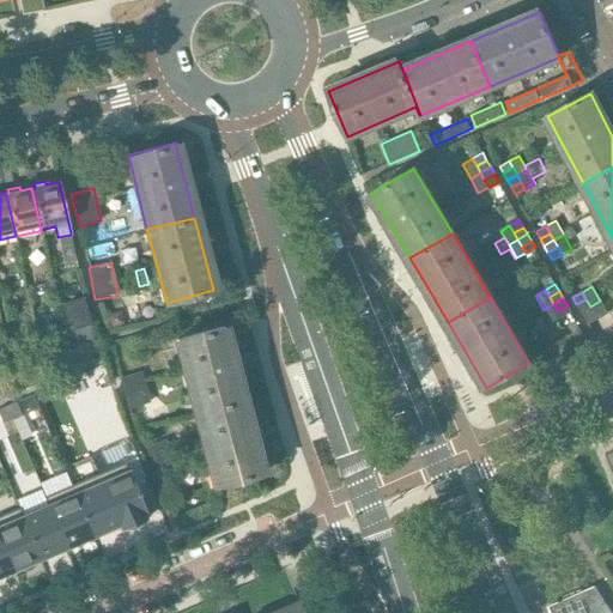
[(82,299),(64,304),(71,329),(89,325),(82,299)]
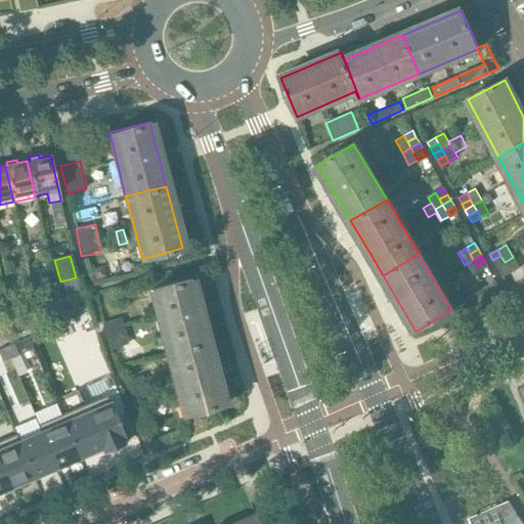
[(500,256),(492,260),(495,266),(505,262),(500,256)]
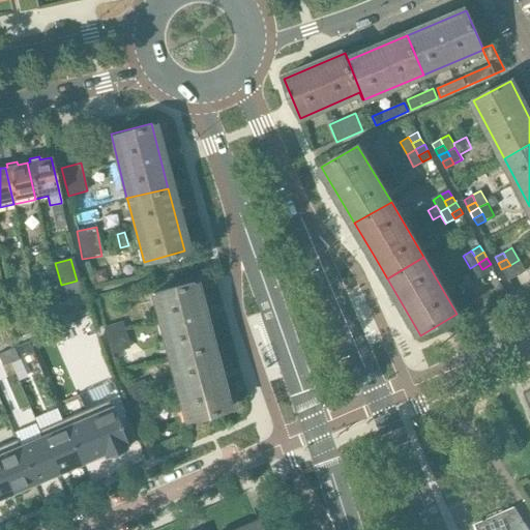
[(517,276),(525,272),(519,260),(510,265),(513,270),(517,276)]
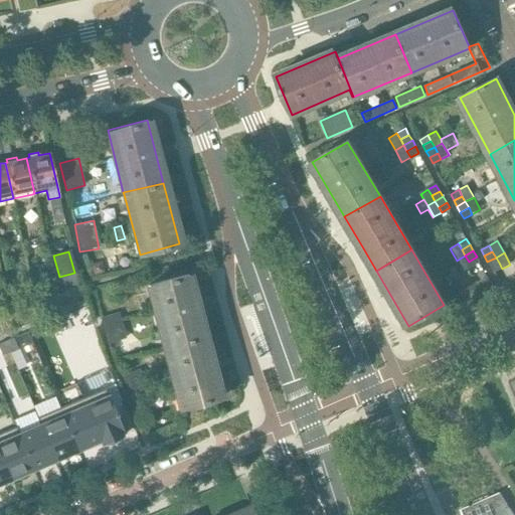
[(464,272),(472,268),(469,262),(465,255),(457,261),(464,272)]
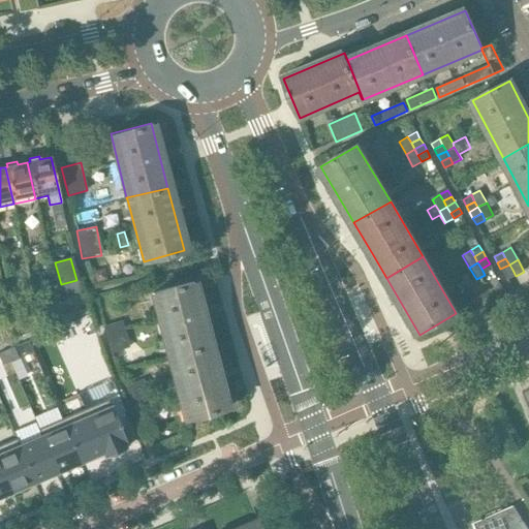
[(490,263),(481,269),(485,275),(493,270),(490,263)]
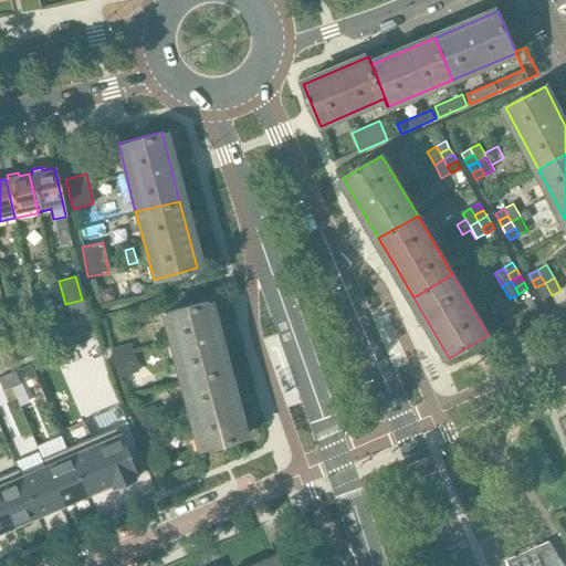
[(540,294),(548,289),(545,283),(535,287),(540,294)]
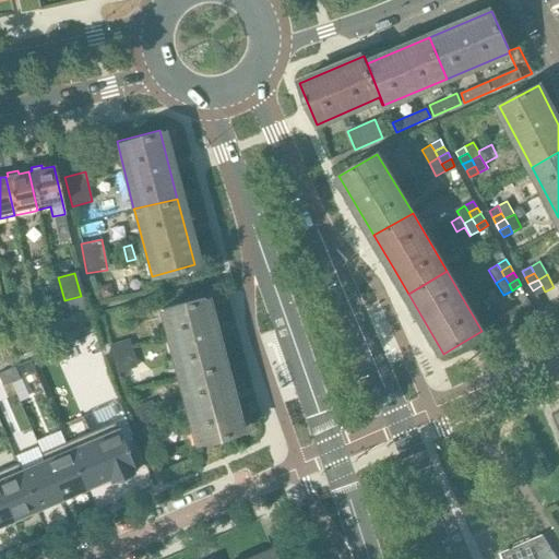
[(96,287),(100,300),(113,296),(108,284),(96,287)]
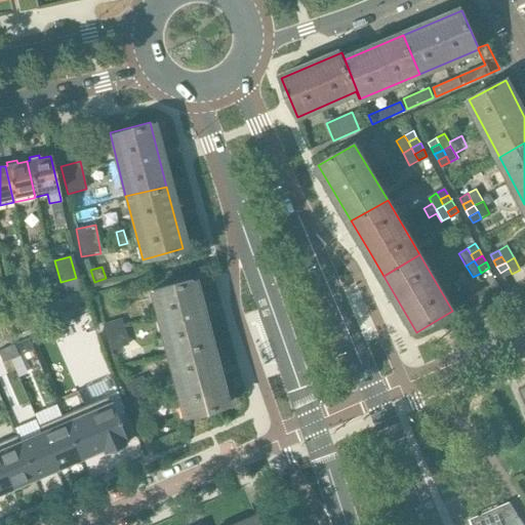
[(509,268),(500,273),(503,279),(512,274),(509,268)]
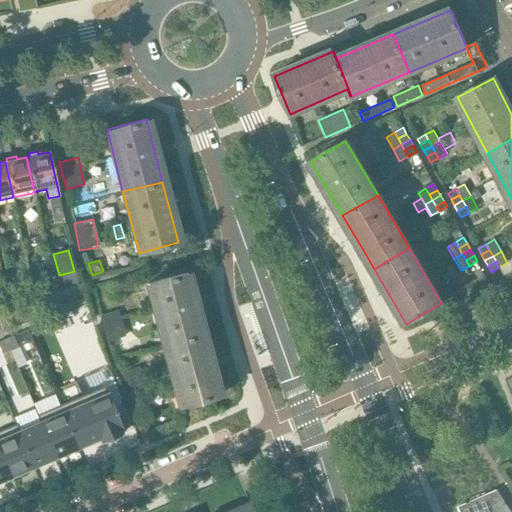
[(74,271),(59,275),(63,286),(78,282),(74,271)]
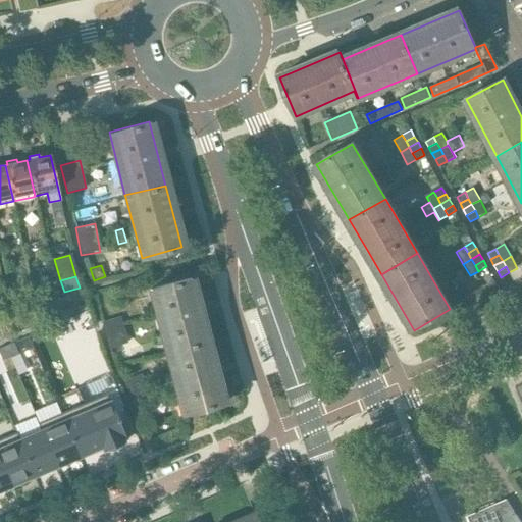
[(166,351),(206,341),(190,277),(150,289),(166,351)]
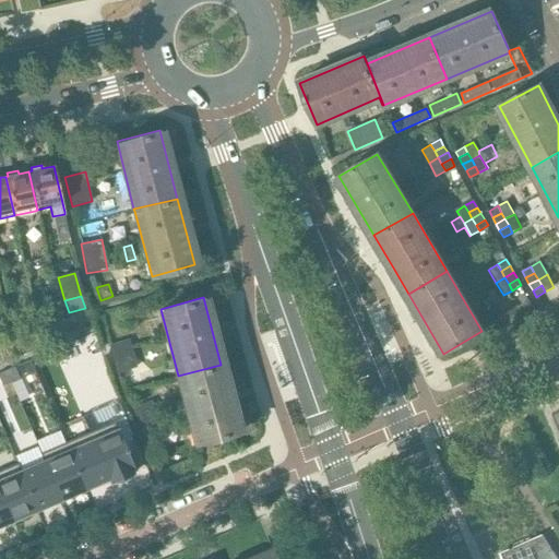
[(137,368),(128,339),(108,344),(116,373),(137,368)]
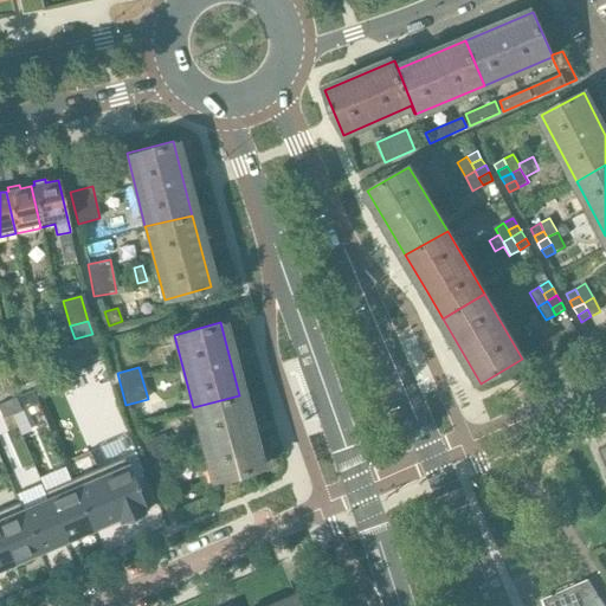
[(68,375),(58,379),(64,392),(73,388),(68,375)]
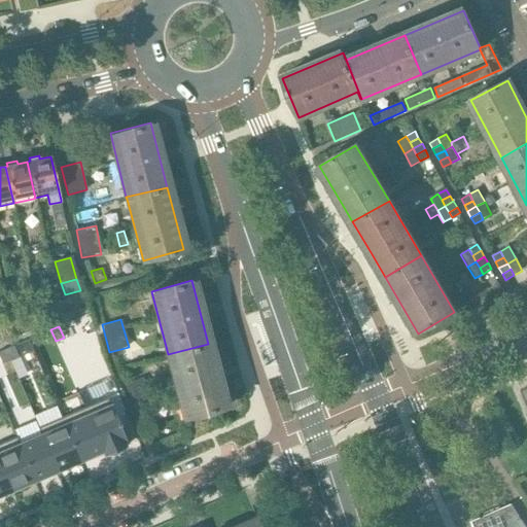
[(50,329),(42,334),(47,345),(56,341),(50,329)]
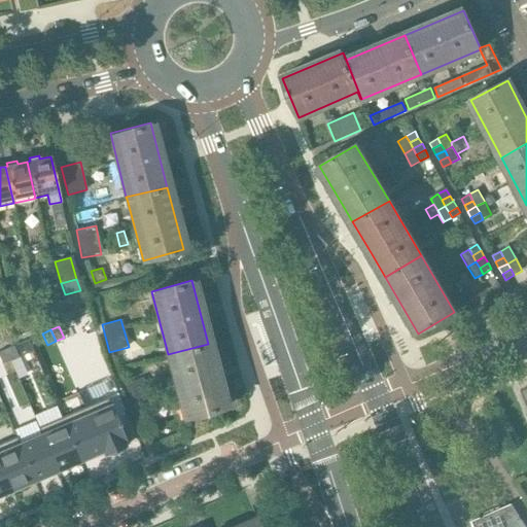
[(208,344),(168,354),(184,417),(224,407),(208,344)]
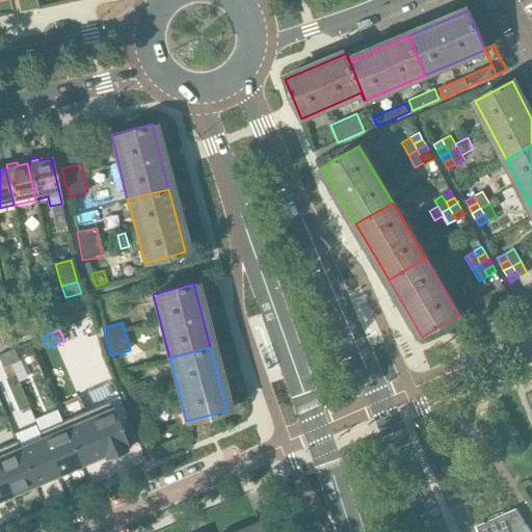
[(14,350),(5,353),(9,365),(18,362),(14,350)]
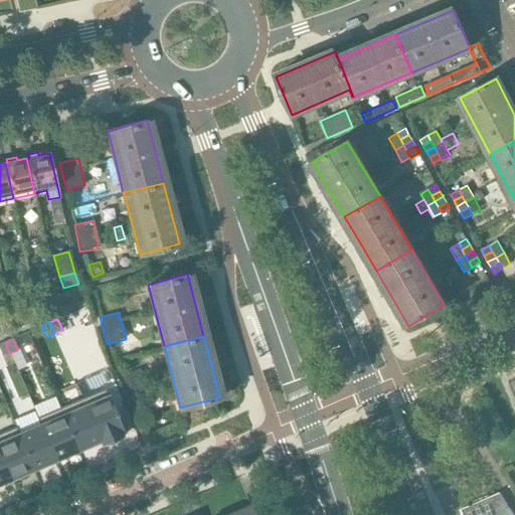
[(5,342),(0,343),(0,353),(1,356),(9,353),(5,342)]
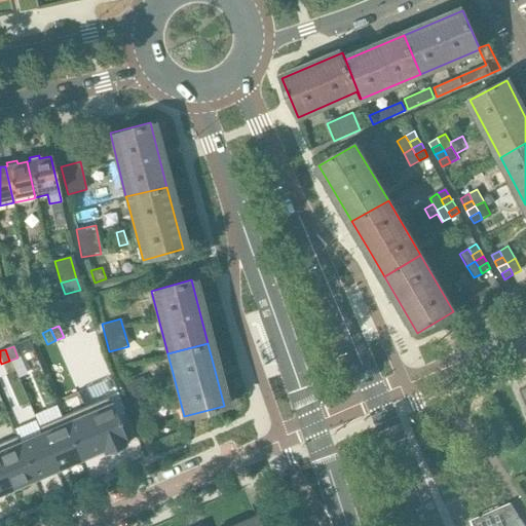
[(123,384),(134,411),(168,396),(166,389),(150,396),(142,377),(123,384)]
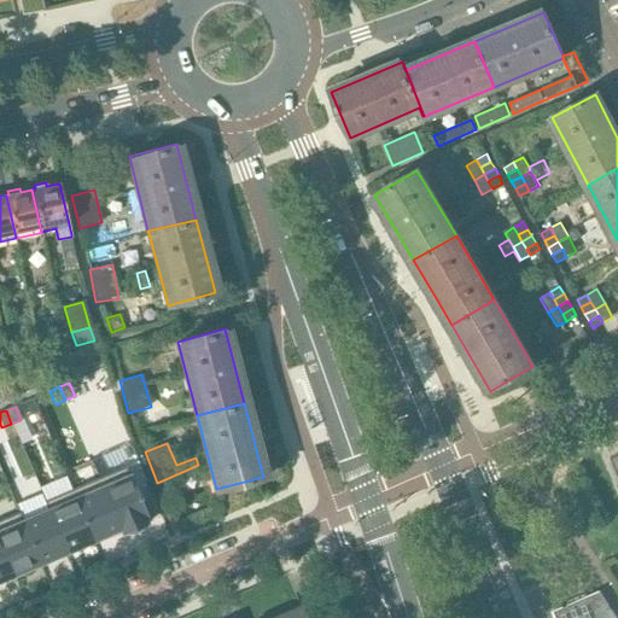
[(127,466),(98,478),(120,530),(122,535),(124,534),(132,530),(144,525),(147,524),(146,520),(149,519),(127,466)]
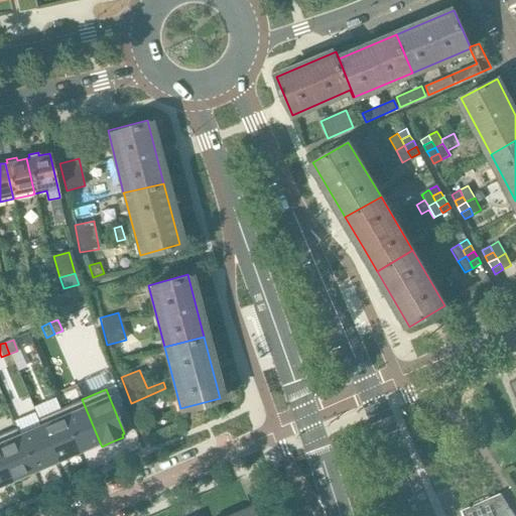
[(60,408),(59,409),(79,452),(93,445),(99,443),(100,442),(82,399),(60,408)]
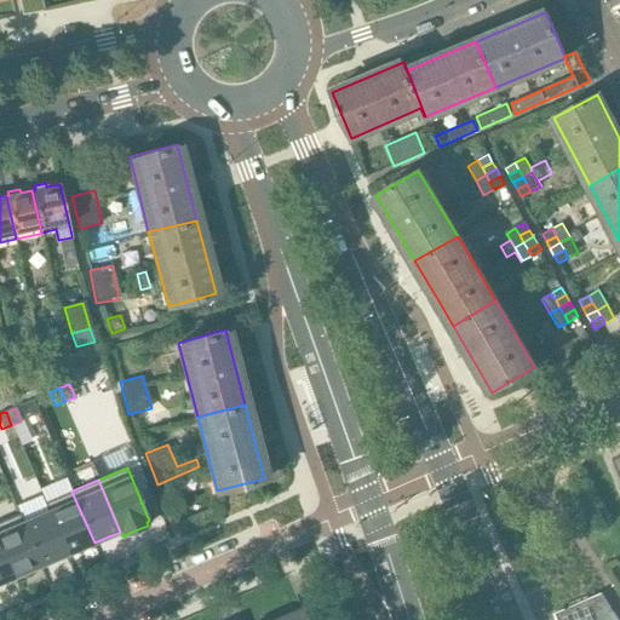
[(45,503),(44,503),(45,506),(46,509),(47,511),(67,555),(68,555),(76,551),(95,543),(72,492),(45,503)]
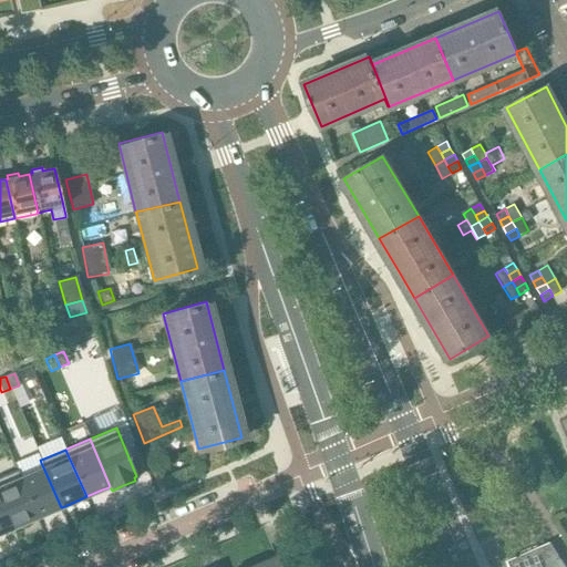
[(136,457),(132,460),(137,475),(143,473),(144,473),(147,471),(142,455),(136,457)]
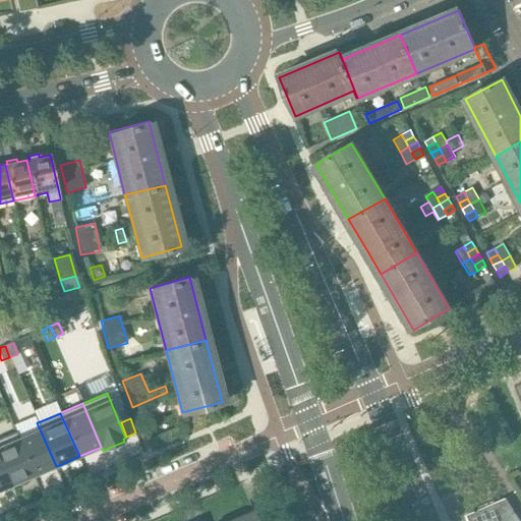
[(33,432),(19,439),(35,475),(49,469),(56,466),(40,429),(33,432)]
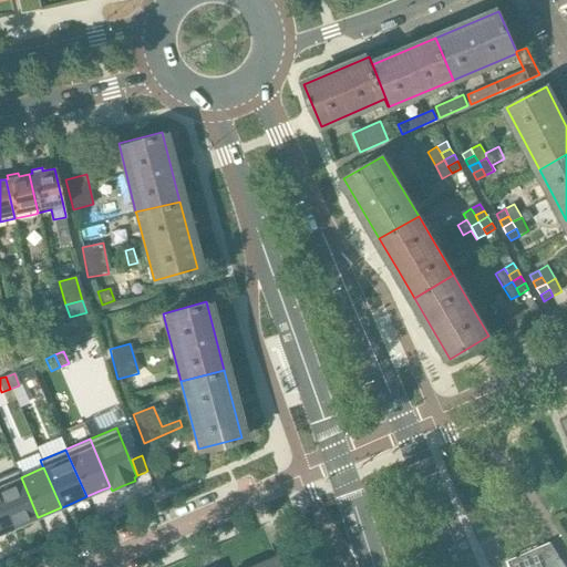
[(18,470),(0,476),(0,497),(13,527),(21,524),(37,517),(38,517),(21,477),(20,474),(18,470)]
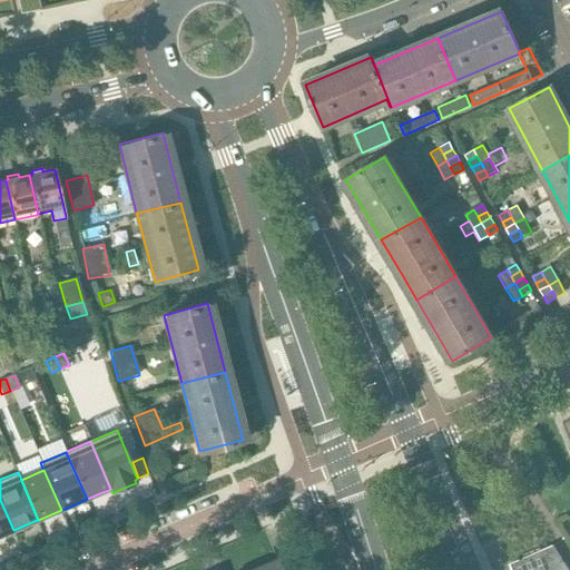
[(0,500),(0,536),(5,534),(13,530),(0,500)]
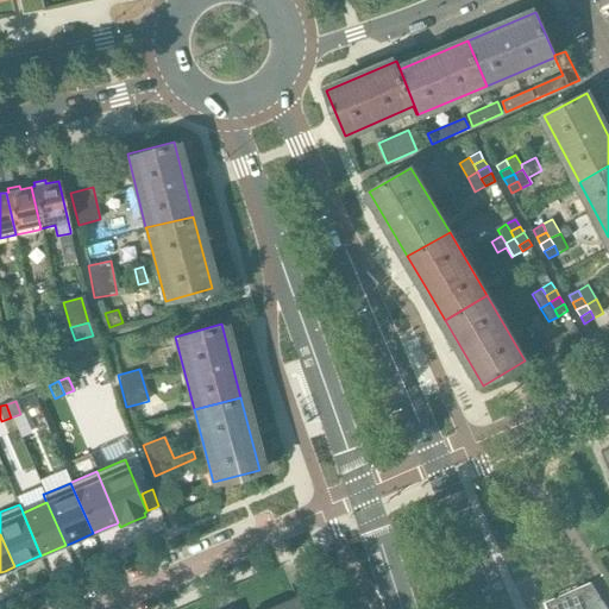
[(608,608),(597,592),(591,583),(546,602),(548,608),(608,608)]
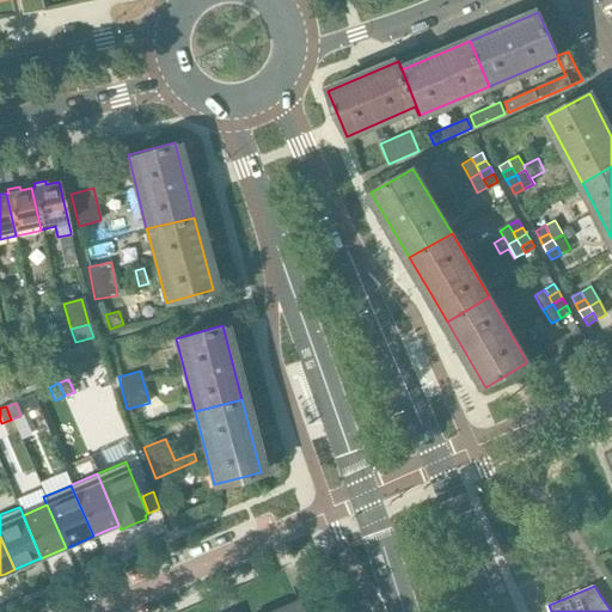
[(303,611),(298,599),(268,611),(303,611)]
